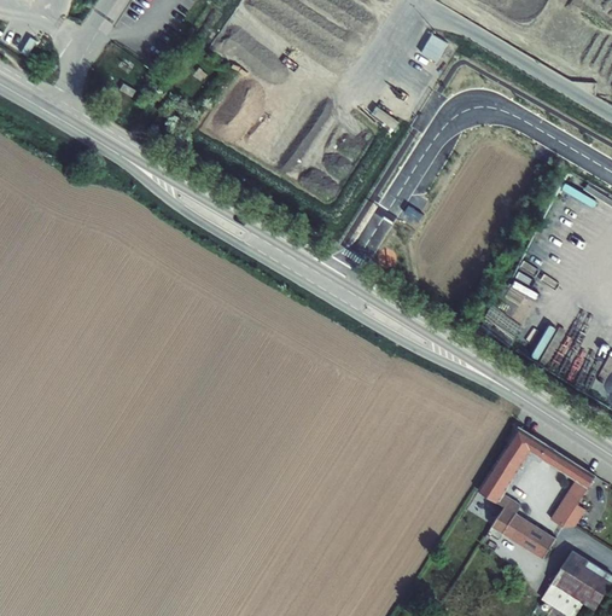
[(132,88),(118,81),(114,88),(127,96),(132,88)]
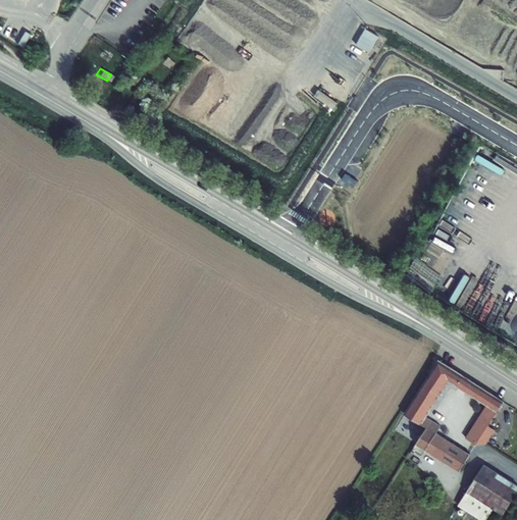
[(404,414),(419,423),(425,414),(447,380),(484,405),(463,437),(475,446),(484,446),(494,431),(499,434),(506,424),(502,421),(494,417),(498,409),(501,405),(500,399),(438,358),(404,414)]
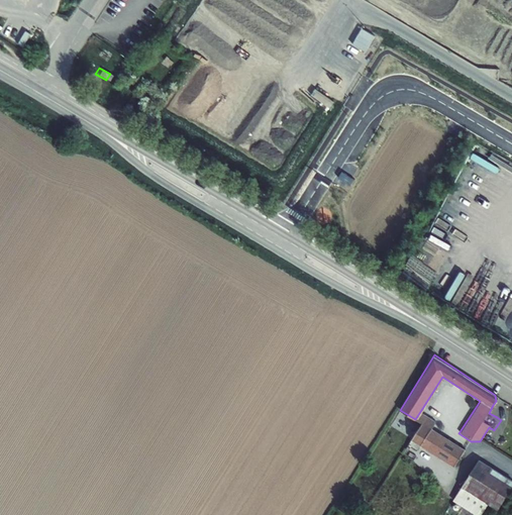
[(501,410),(493,405),(489,413),(497,417),(501,410)]
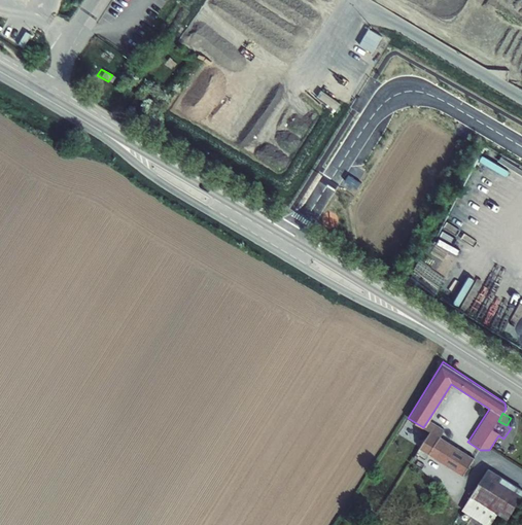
[(423,427),(429,431),(440,439),(446,429),(429,418),(423,427)]
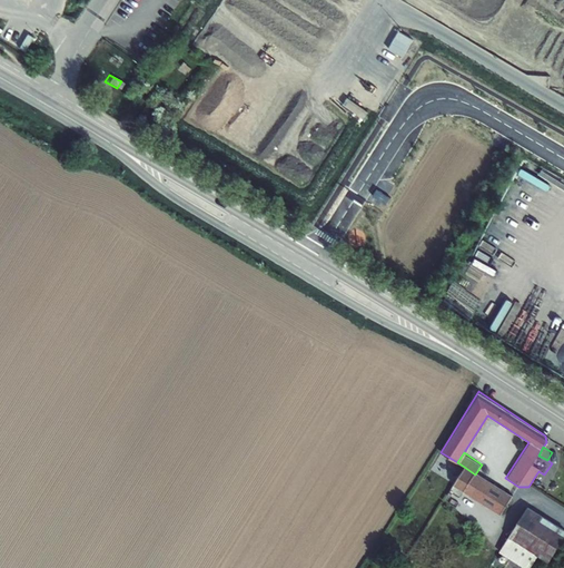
[(510,498),(475,475),(464,467),(453,483),(487,506),(500,513),(510,498)]
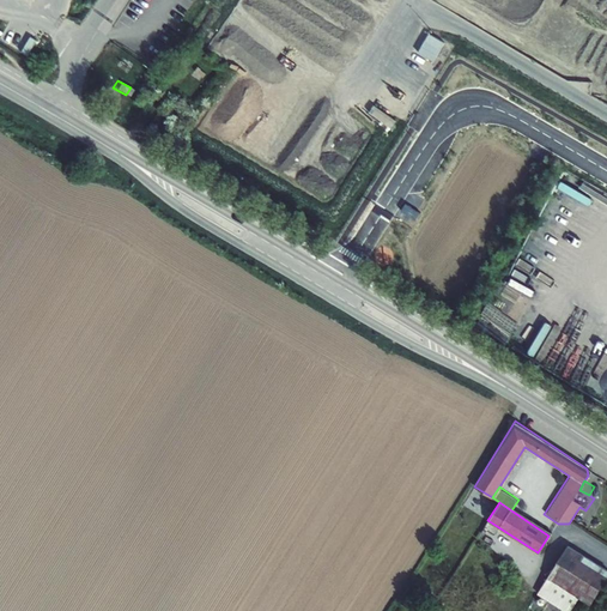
[(538,552),(524,544),(519,554),(532,562),(538,552)]
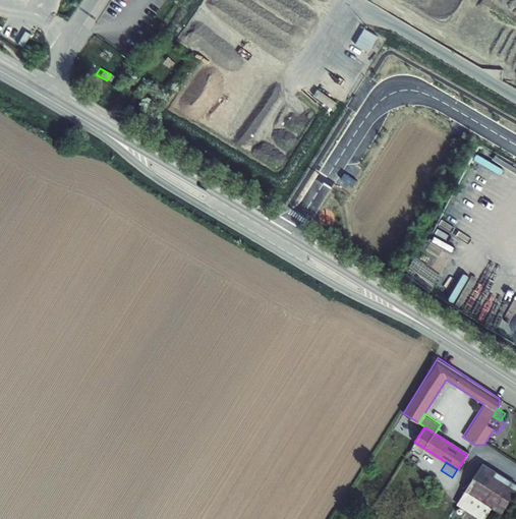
[(515,496),(515,487),(481,466),(465,493),(491,508),(504,516),(515,496)]
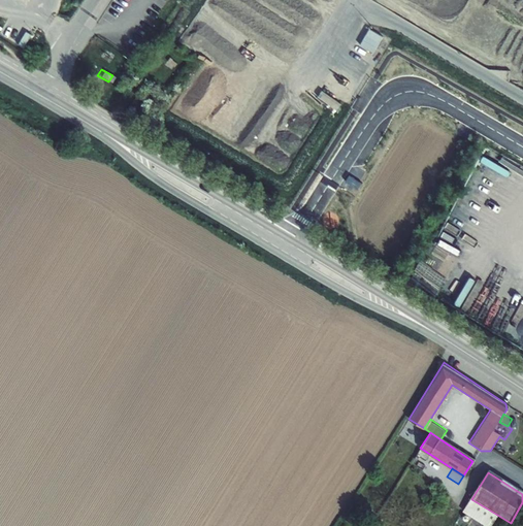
[(484,525),(489,525),(497,515),(471,499),(470,498),(462,513),(484,525)]
